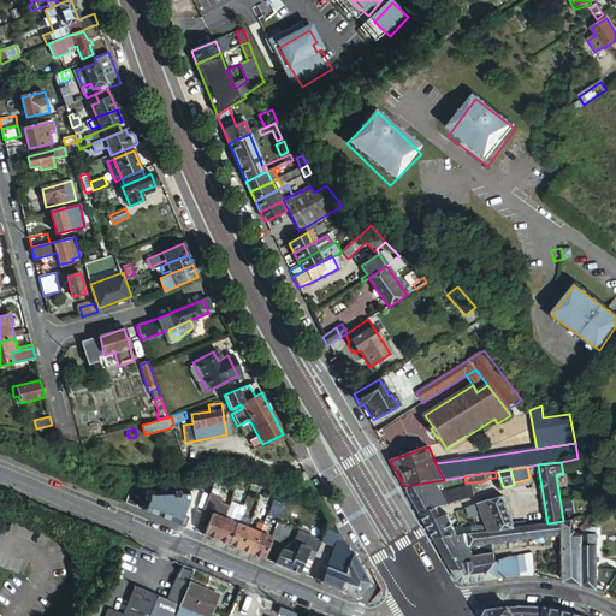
[(309,485),(303,474),(297,478),(303,489),(309,485)]
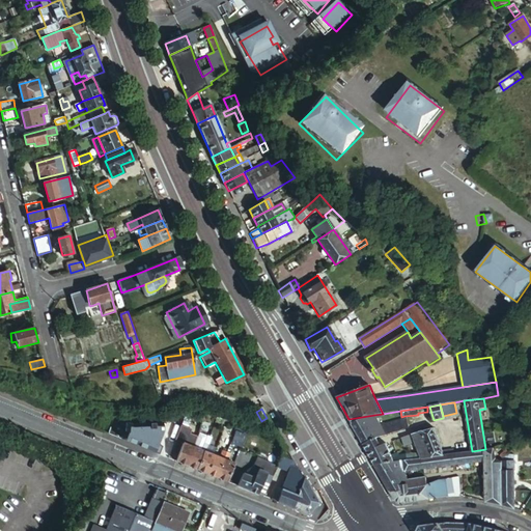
[(374,415),(348,419),(352,425),(378,421),(374,415)]
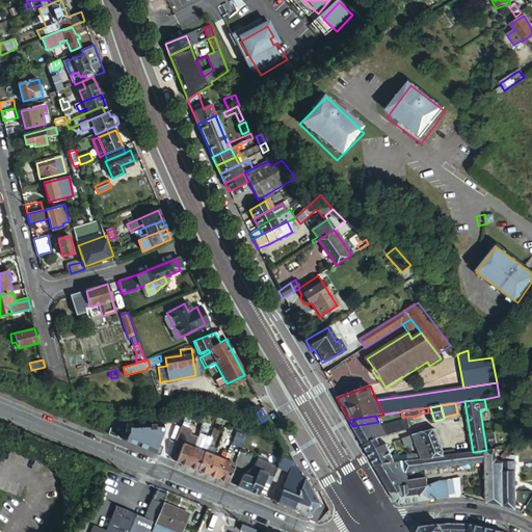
[(191,420),(184,419),(183,424),(176,423),(174,435),(188,439),(191,420)]
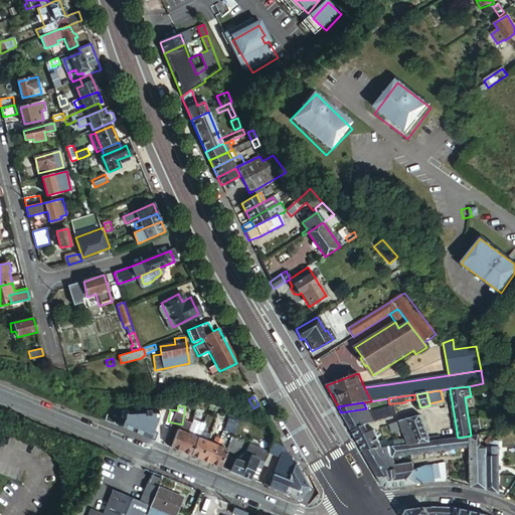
[(341,412),(352,432),(365,425),(384,419),(396,415),(393,405),(369,412),(366,408),(341,412)]
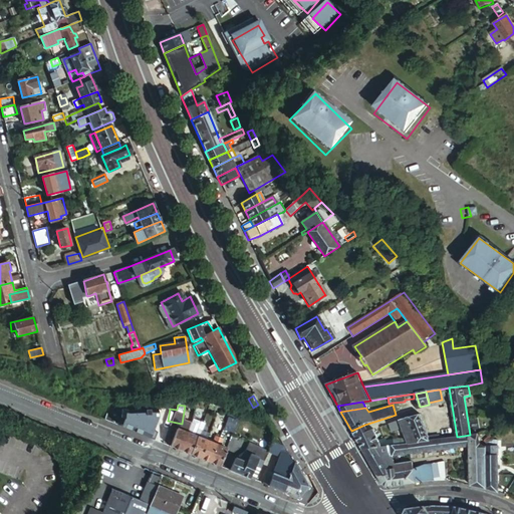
[(161,411),(155,414),(160,423),(166,421),(161,411)]
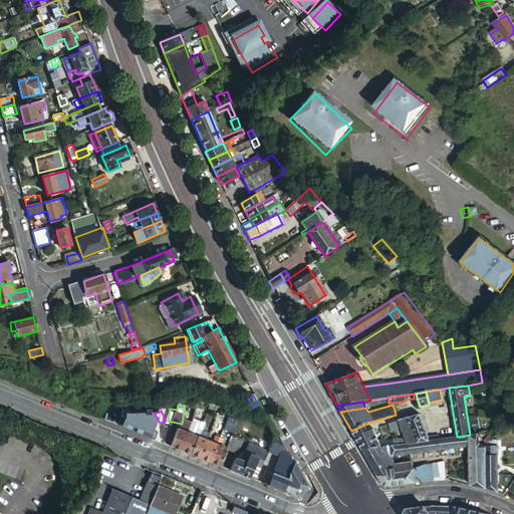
[(409,418),(418,442),(438,440),(437,435),(428,437),(419,414),(409,418)]
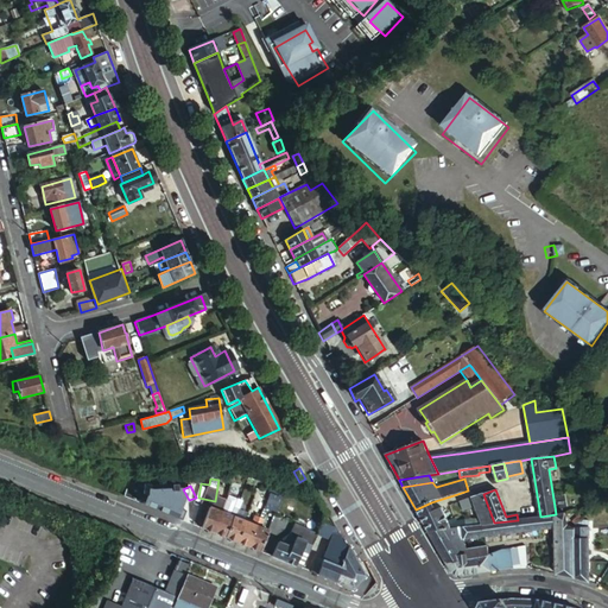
[(247,548),(267,496),(259,494),(251,515),(254,517),(251,524),(245,521),(236,543),(247,548)]
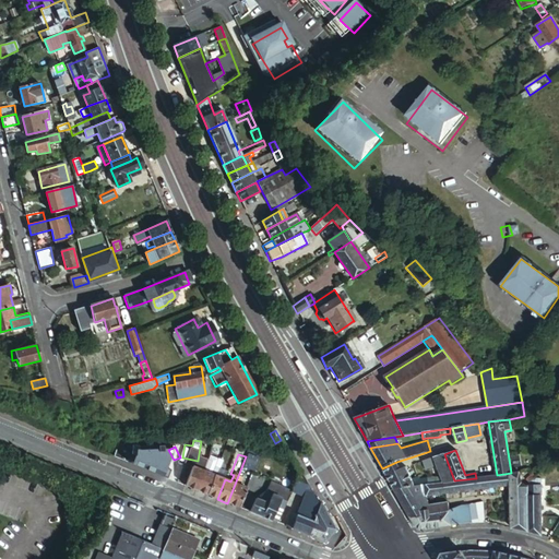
[(440,477),(442,483),(454,480),(444,454),(423,461),(427,473),(438,471),(440,477)]
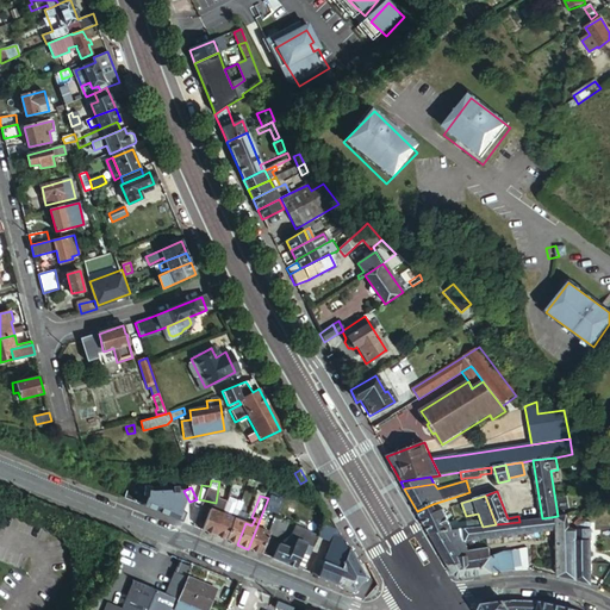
[(274,500),(268,498),(248,549),(256,553),(260,554),(268,531),(261,529),(265,522),(266,522),(274,500)]
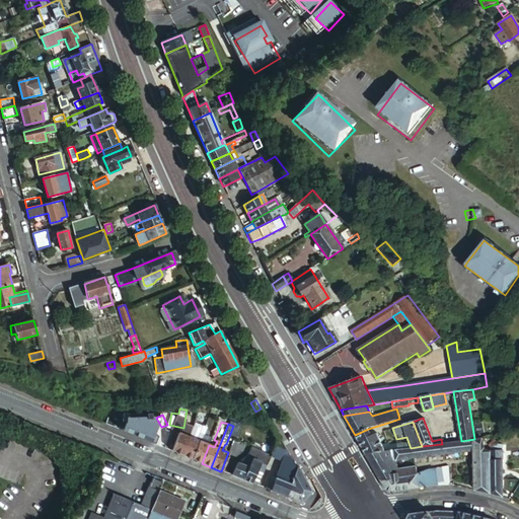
[(254,428),(244,425),(241,436),(247,438),(250,431),(253,432),(254,428)]
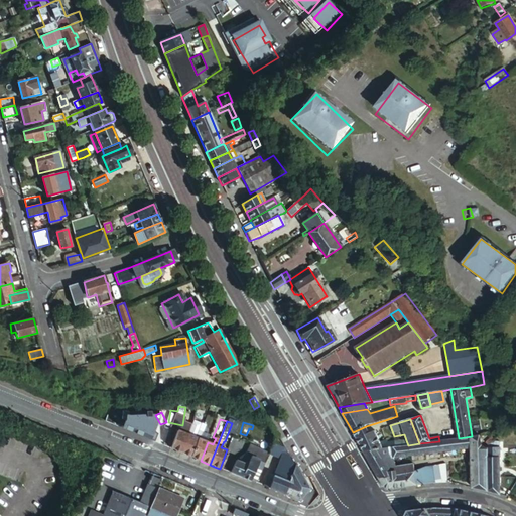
[(360,444),(364,453),(382,449),(384,448),(393,447),(408,445),(406,440),(394,442),(392,441),(389,442),(387,442),(385,441),(384,441),(376,443),(370,432),(366,426),(353,432),(360,444)]
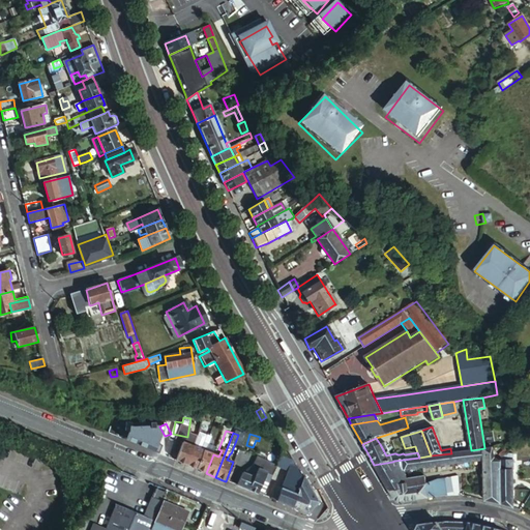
[(268,447),(263,441),(260,444),(256,448),(261,453),(268,447)]
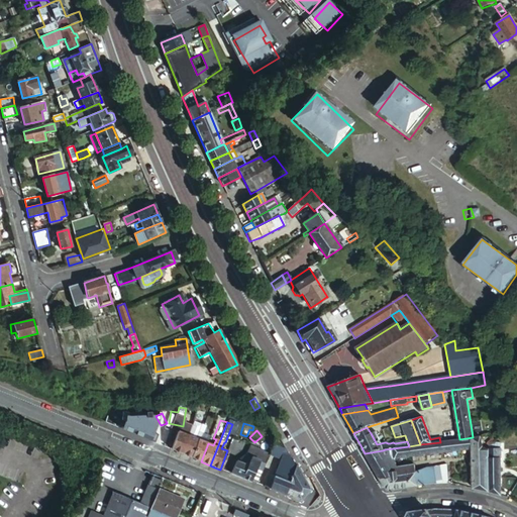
[(197,460),(201,461),(208,443),(200,440),(203,433),(199,431),(196,438),(199,440),(192,457),(197,460)]
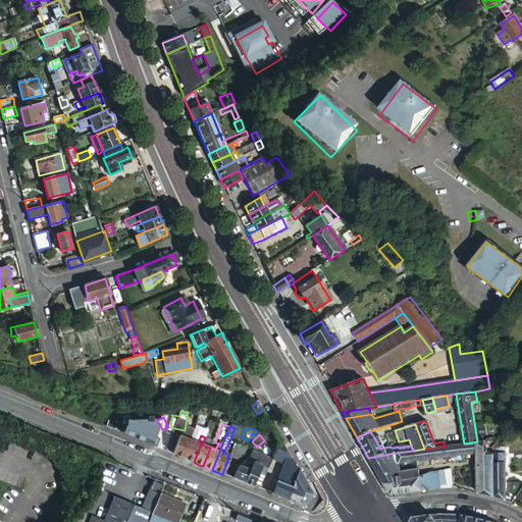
[(173,454),(184,459),(191,440),(179,436),(173,454)]
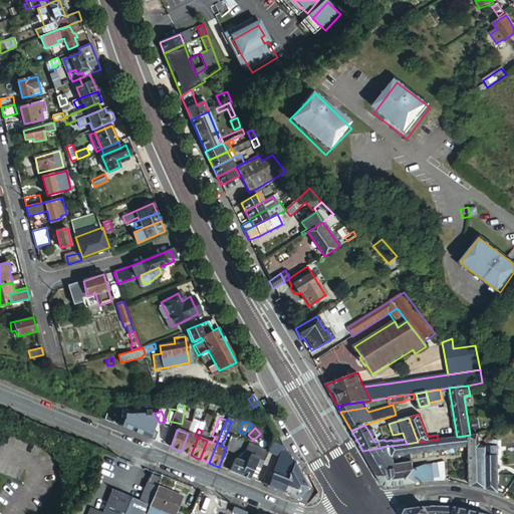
[(268,450),(279,455),(283,446),(275,433),(271,442),(268,450)]
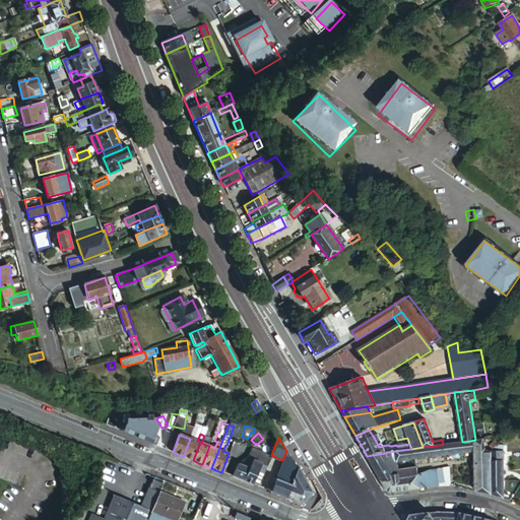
[(190,439),(183,457),(193,460),(200,443),(197,441),(190,439)]
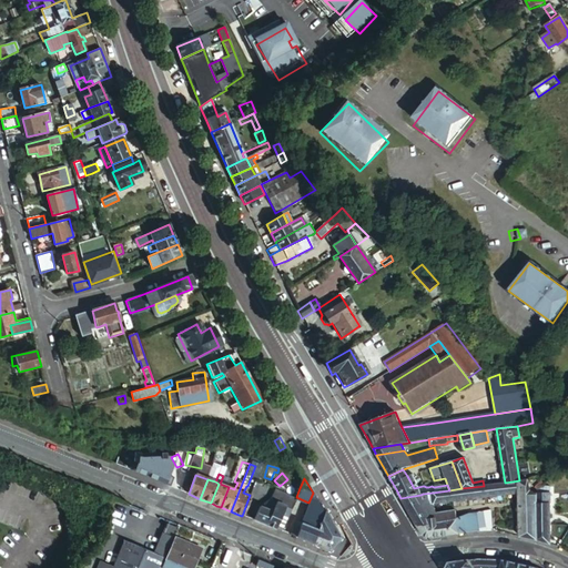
[(435,504),(518,494),(530,490),(530,489),(528,479),(519,480),(505,483),(484,486),(462,488),(449,490),(433,493),(435,504)]
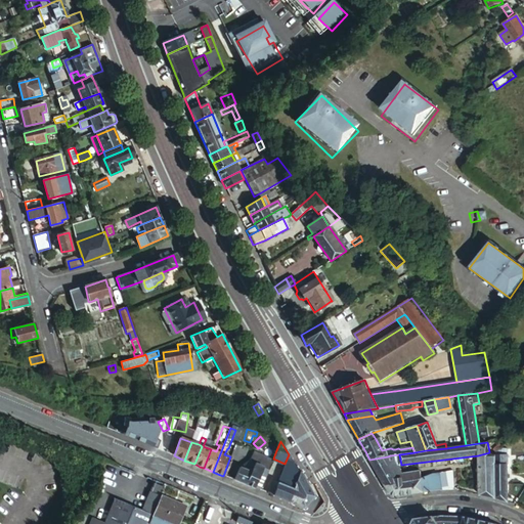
[(497,452),(503,446),(499,443),(493,448),(497,452)]
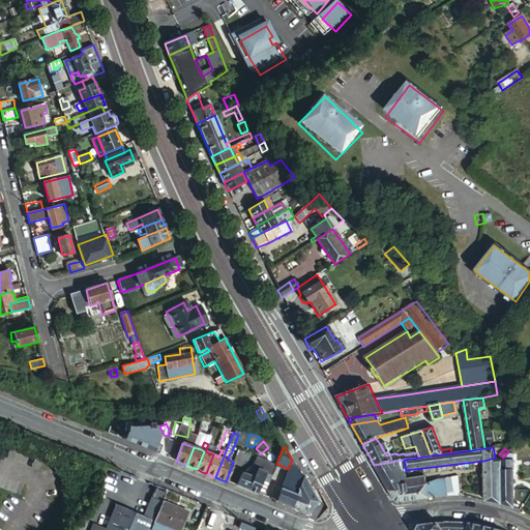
[(483,461),(484,501),(493,503),(513,507),(512,461),(501,462),(495,458),(483,461)]
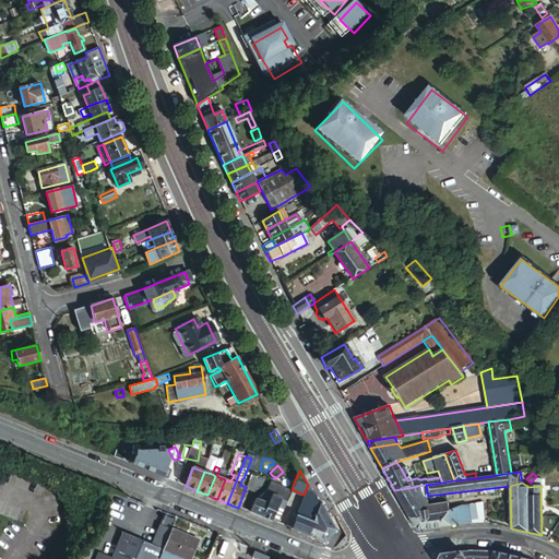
[(308,485),(304,495),(296,515),(289,512),(287,520),(285,526),(297,531),(307,535),(324,542),(334,530),(308,485)]
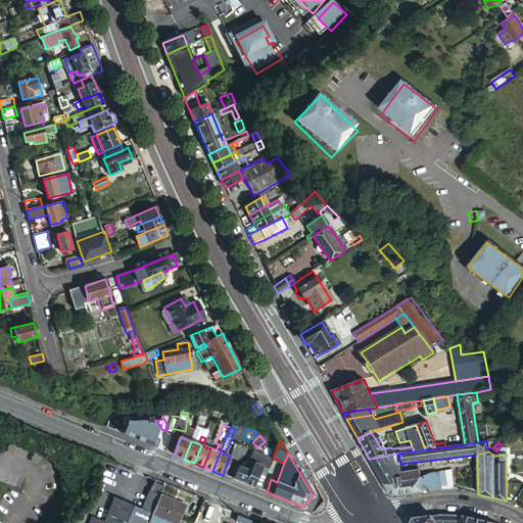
[(380,478),(384,486),(396,484),(395,479),(401,478),(401,472),(397,464),(400,464),(398,454),(389,455),(387,456),(369,459),(380,478)]
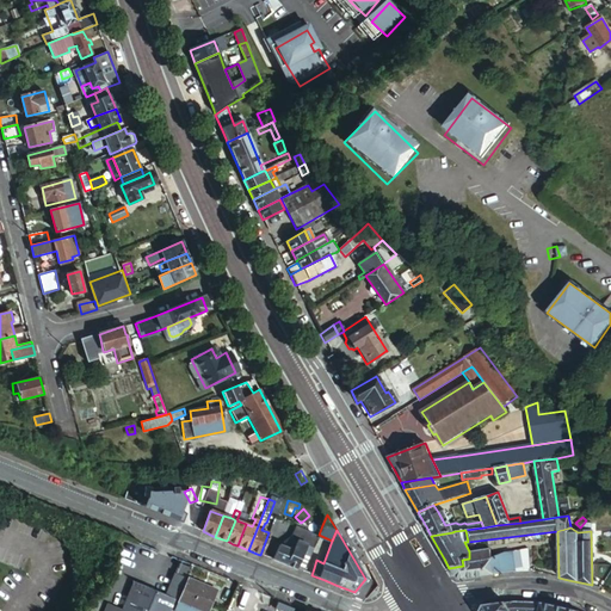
[(314,548),(316,542),(300,535),(297,541),(314,548)]
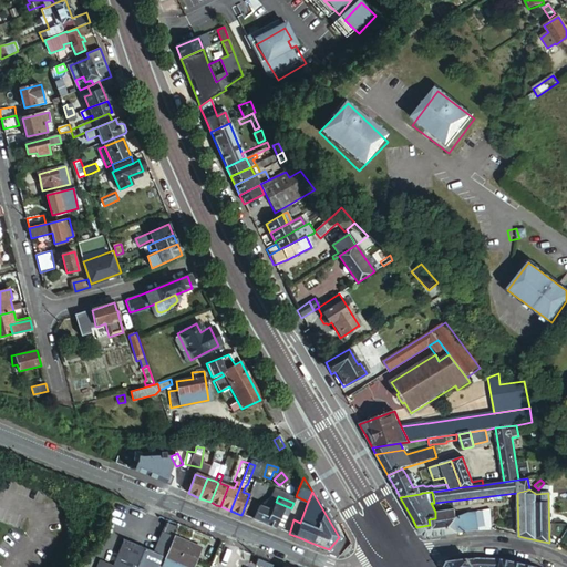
[(253,519),(281,531),(291,508),(276,502),(274,504),(268,502),(264,502),(260,505),(259,505),(253,519)]
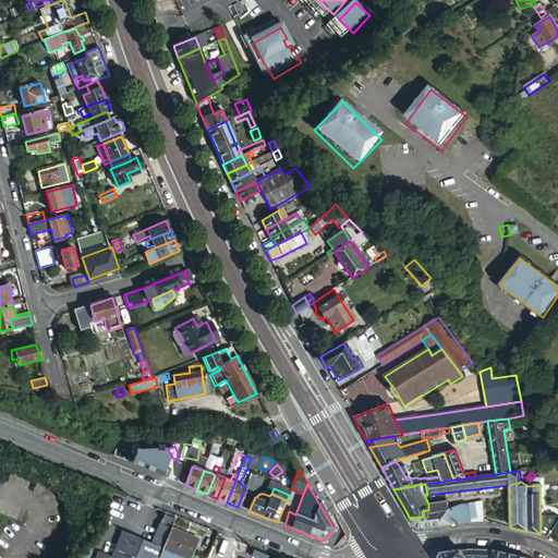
[(423,517),(410,519),(414,526),(424,529),(435,528),(451,525),(464,523),(469,523),(476,522),(484,522),(482,501),(461,505),(449,510),(447,501),(432,504),(428,504),(428,510),(422,511),(423,517)]
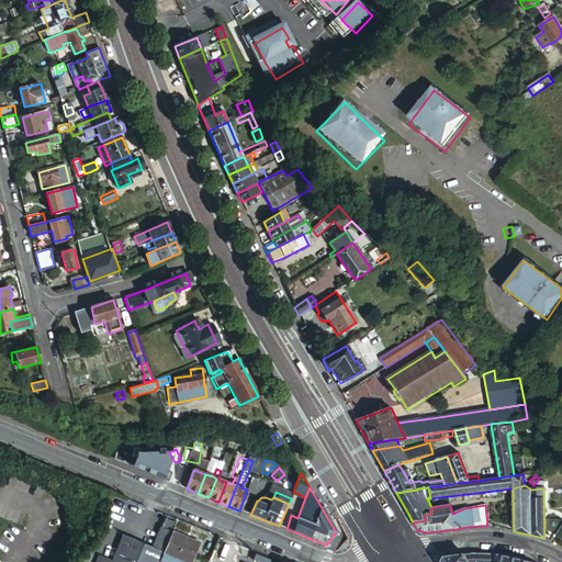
[(96,561),(159,561),(164,553),(172,531),(176,524),(165,519),(152,547),(123,535),(112,561),(98,557),(96,561)]
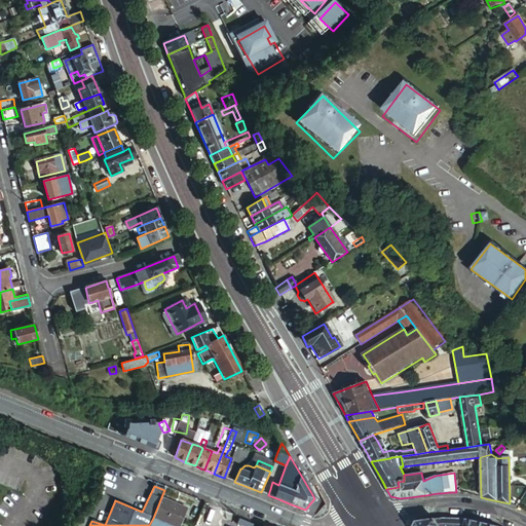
[(178,525),(186,508),(161,497),(153,518),(173,525),(178,525)]
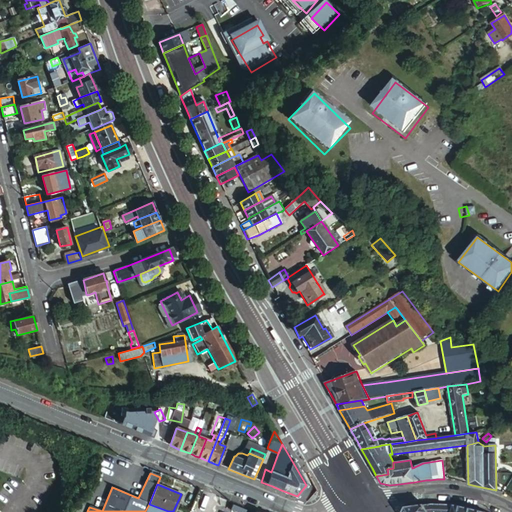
[(451,511),(453,505),(452,505),(431,503),(420,505),(405,507),(403,511),(451,511)]
